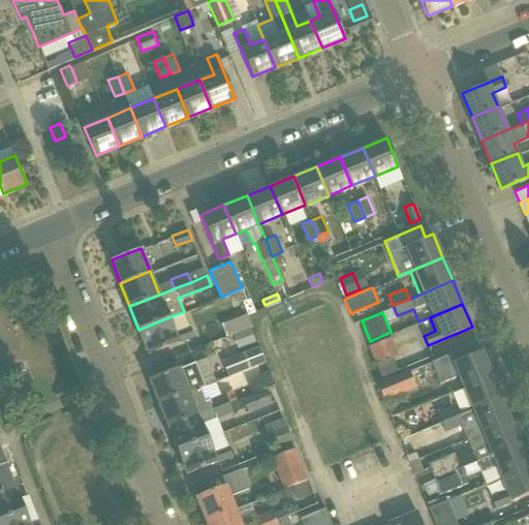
[(191,326),(189,327),(174,333),(168,317),(138,330),(148,352),(194,335),(191,326)]
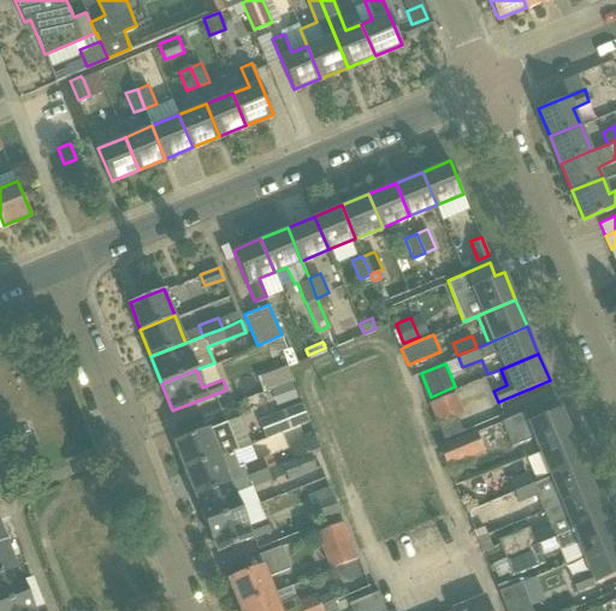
[(297,396),(291,379),(271,387),(277,403),(297,396)]
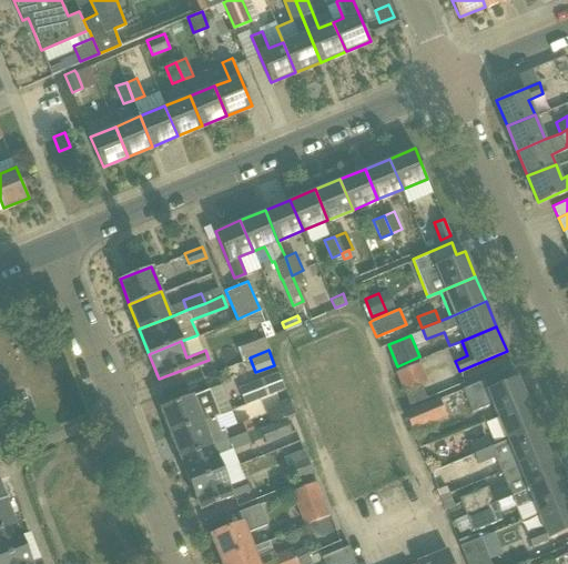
[(404,389),(421,382),(427,380),(419,361),(396,371),(404,389)]
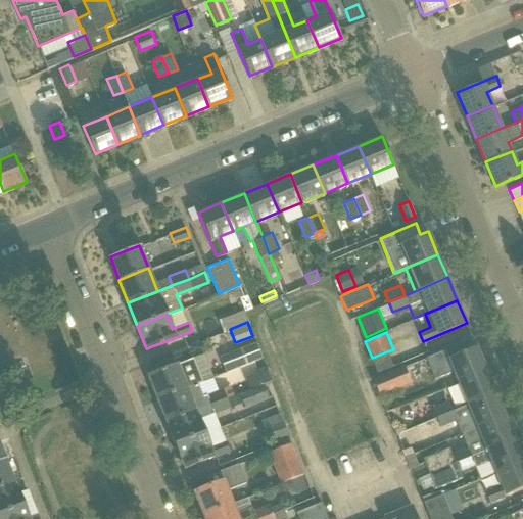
[(228,351),(222,363),(225,371),(262,356),(255,341),(228,351)]
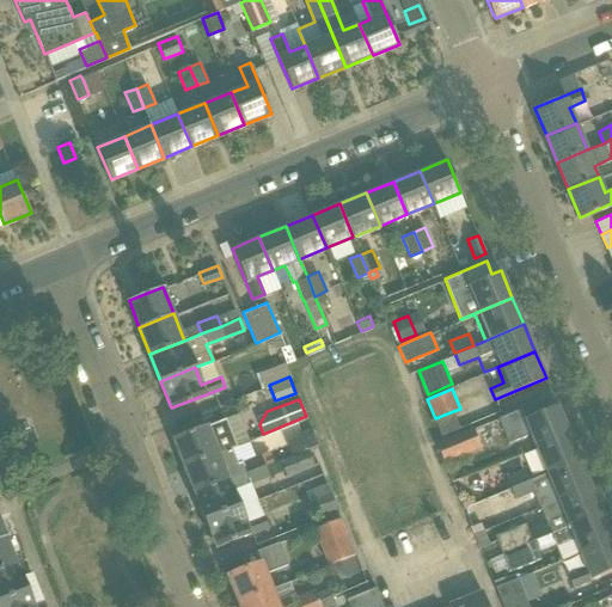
[(525,417),(521,408),(497,417),(508,441),(530,433),(534,445),(568,431),(557,404),(525,417)]
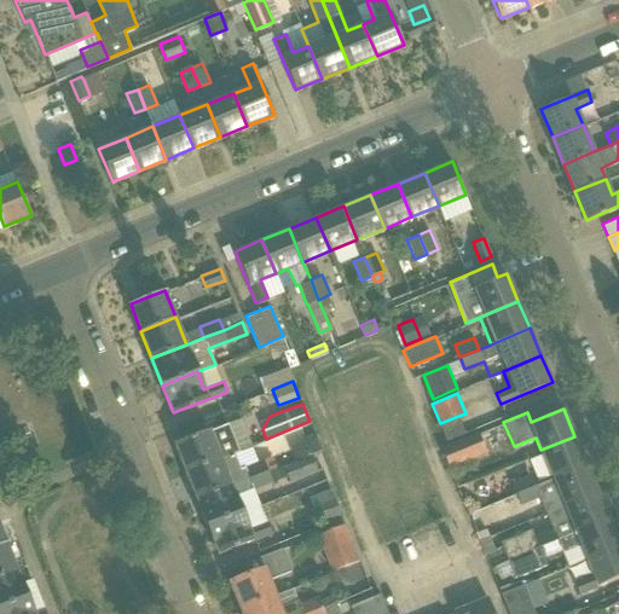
[(241,417),(224,423),(233,450),(250,444),(241,417)]
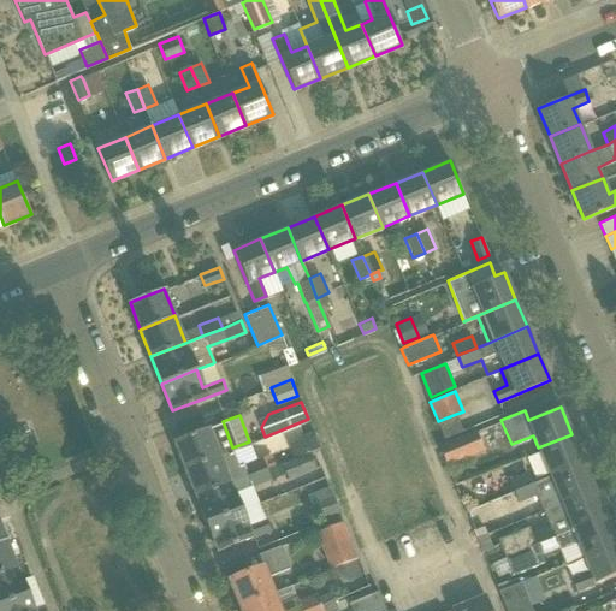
[(184,468),(232,449),(221,422),(175,440),(184,468)]
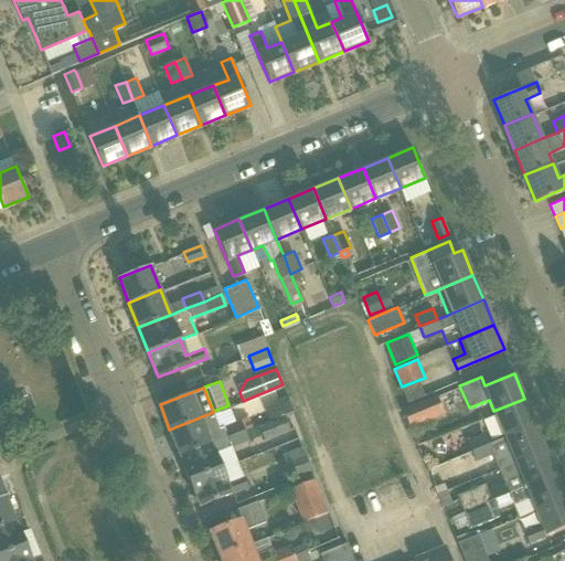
[(409,426),(445,412),(436,394),(403,409),(409,426)]
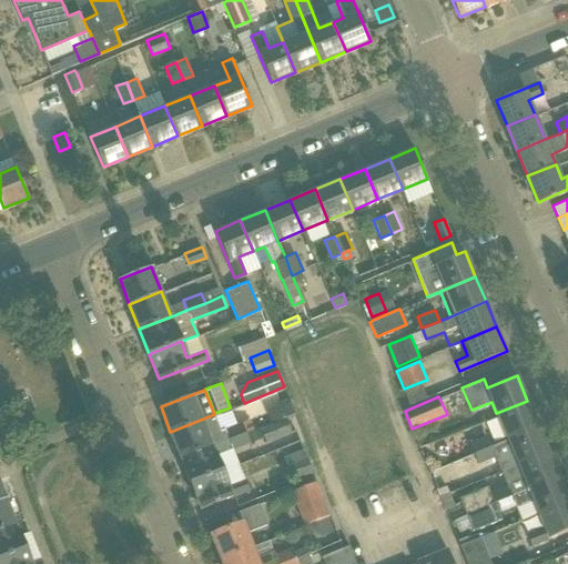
[(506,439),(537,425),(527,401),(496,413),(506,439)]
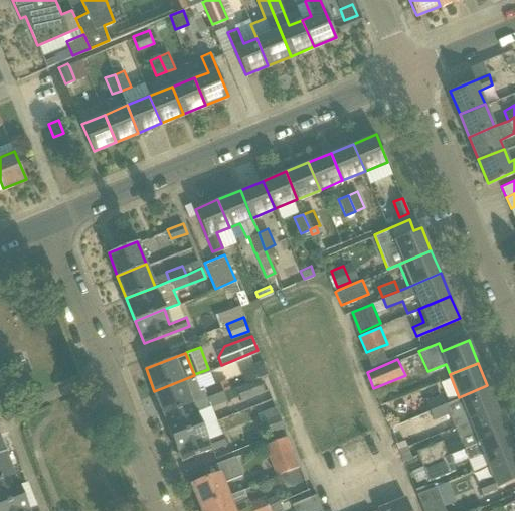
[(206,397),(222,391),(230,387),(226,378),(199,389),(194,376),(194,375),(154,391),(163,414),(192,402),(206,397)]
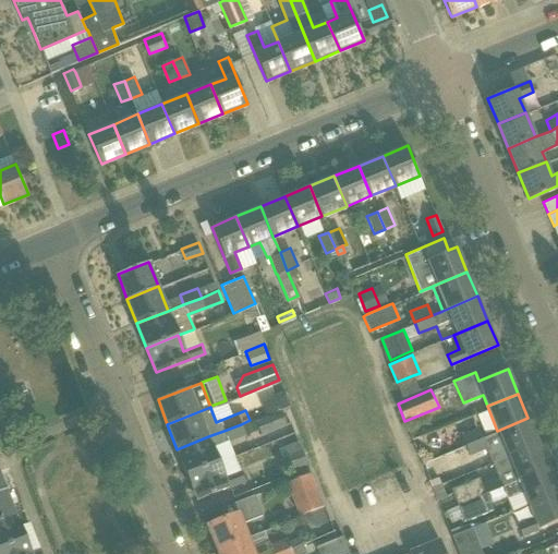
[(287,424),(281,409),(255,420),(259,429),(262,435),(287,424)]
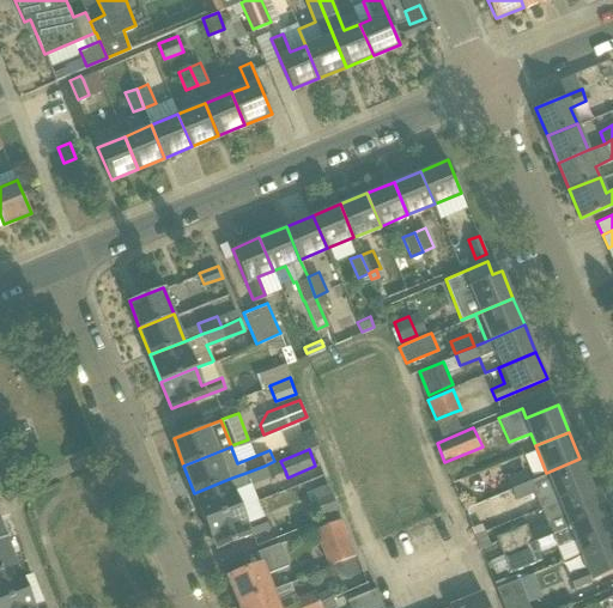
[(541,506),(592,485),(580,458),(546,473),(529,480),(511,487),(516,499),(534,492),(540,505),(541,506)]
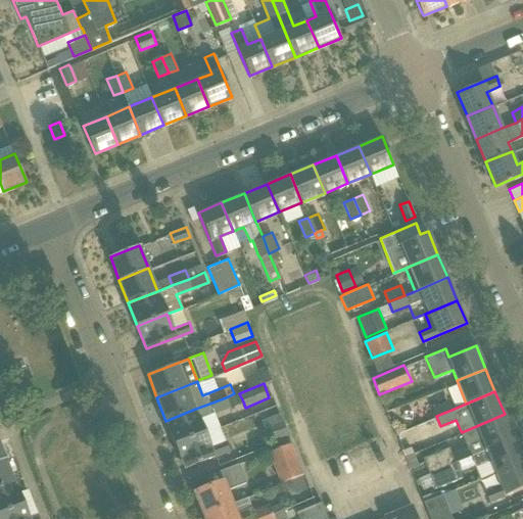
[(230,407),(243,402),(239,393),(227,398),(229,405),(230,407)]
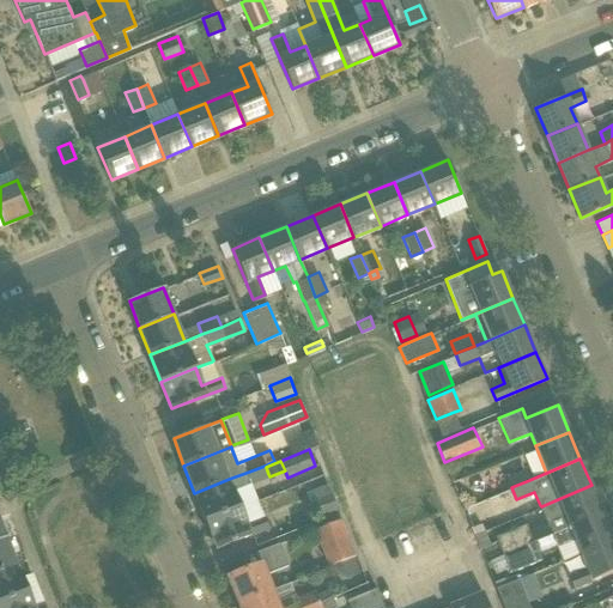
[(268,474),(266,467),(265,466),(246,473),(250,484),(269,476),(268,474)]
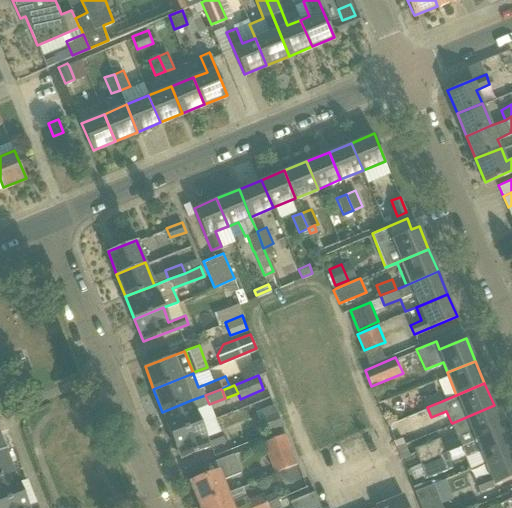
[(442,401),(438,391),(423,398),(427,406),(427,407),(442,401)]
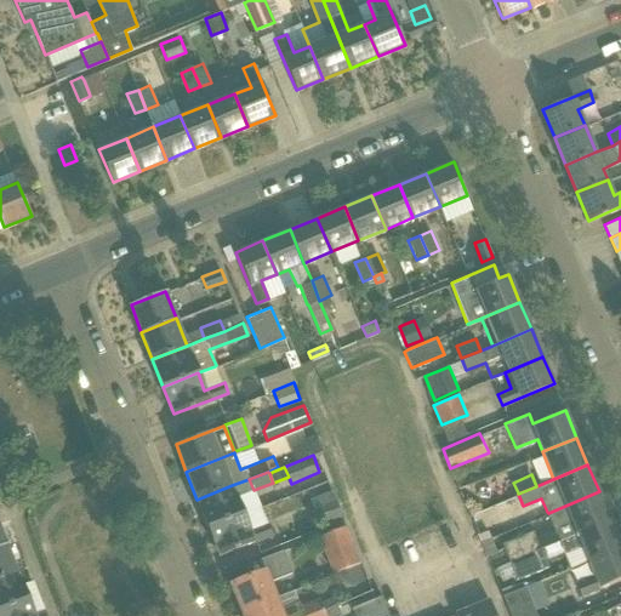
[(197,500),(208,526),(243,513),(238,500),(232,485),(197,500)]
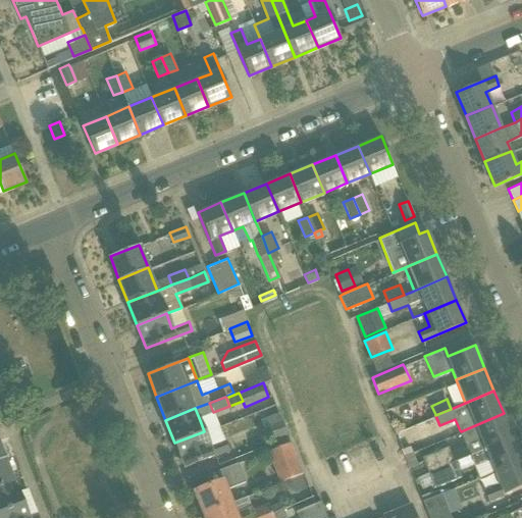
[(288,432),(277,410),(260,417),(263,426),(259,428),(264,442),(288,432)]
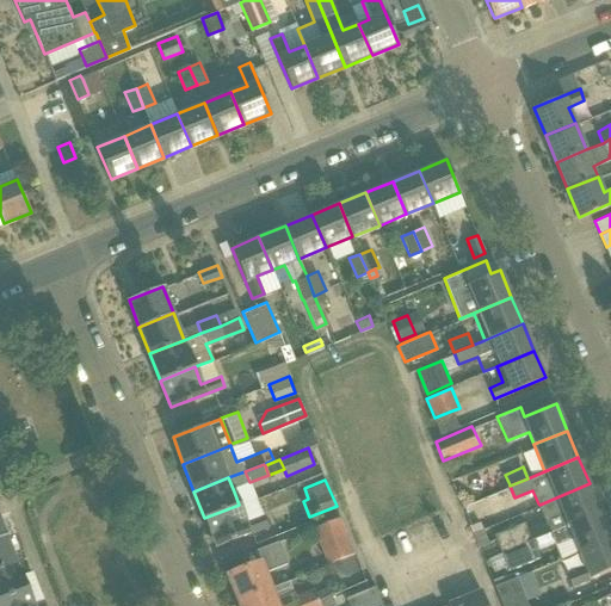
[(501,551),(600,511),(590,483),(539,505),(544,519),(528,527),(524,520),(494,532),(501,551)]
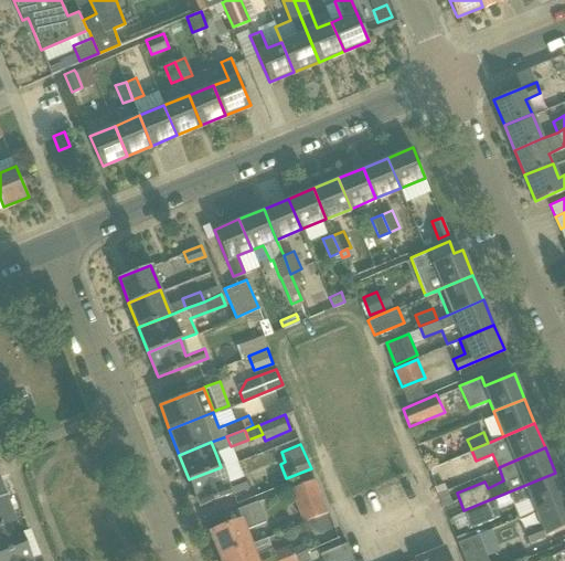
[(189,479),(199,505),(247,486),(243,475),(226,482),(221,467),(189,479)]
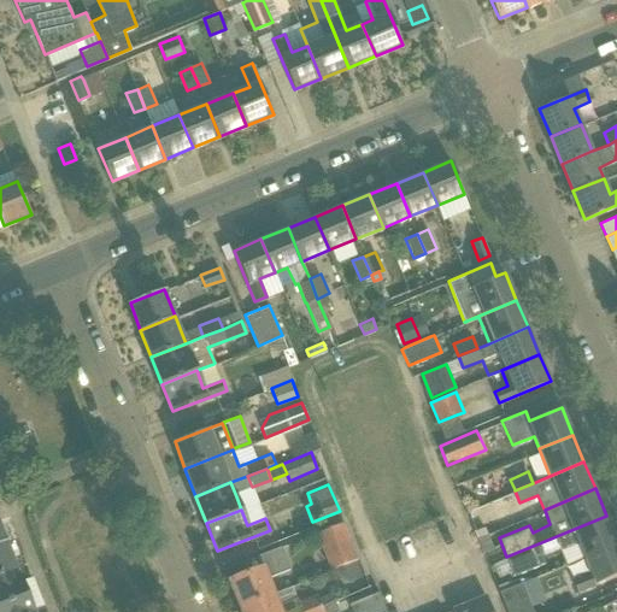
[(585,557),(616,542),(616,541),(606,516),(506,557),(513,574),(545,562),(541,554),(559,547),(560,548),(579,542),(585,557)]
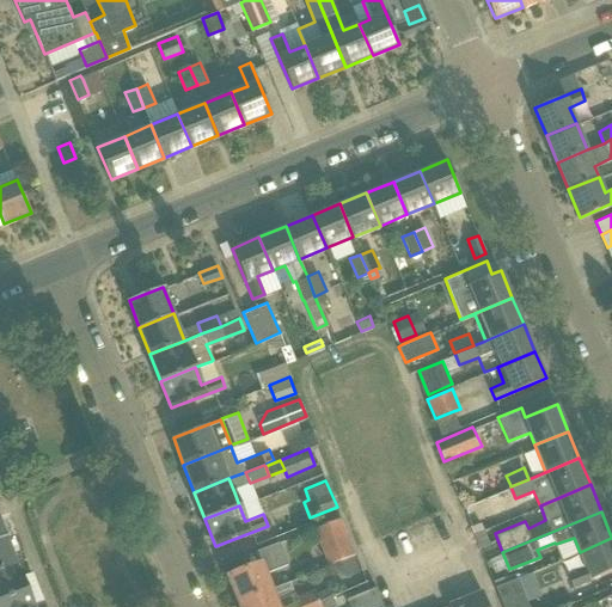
[(329,563),(353,553),(338,517),(314,528),(329,563)]
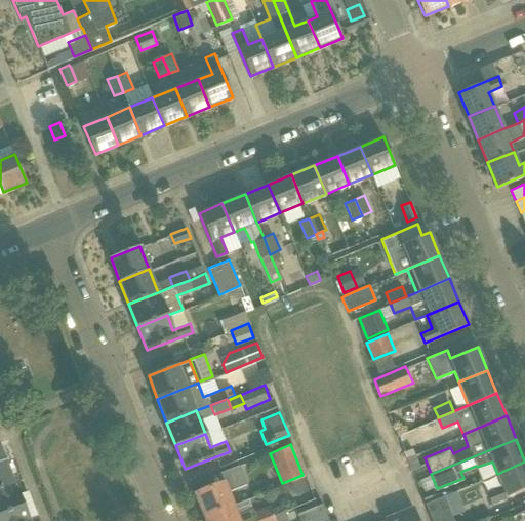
[(0,461),(0,487),(14,482),(5,459),(0,461)]
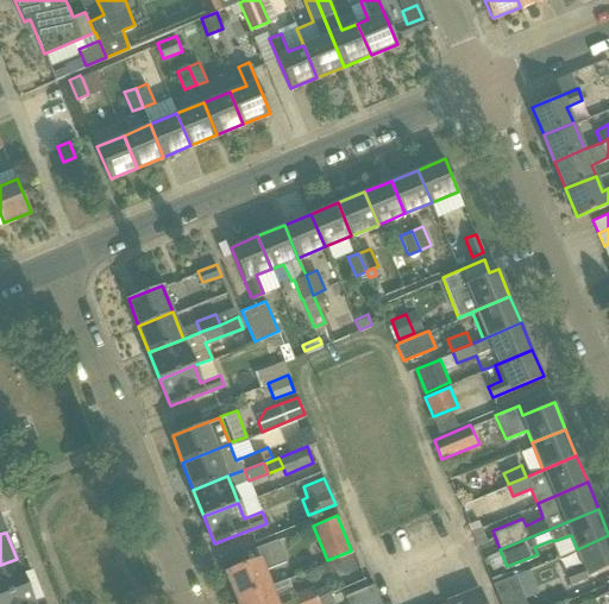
[(570,583),(608,566),(608,535),(577,549),(583,564),(565,571),(570,583)]
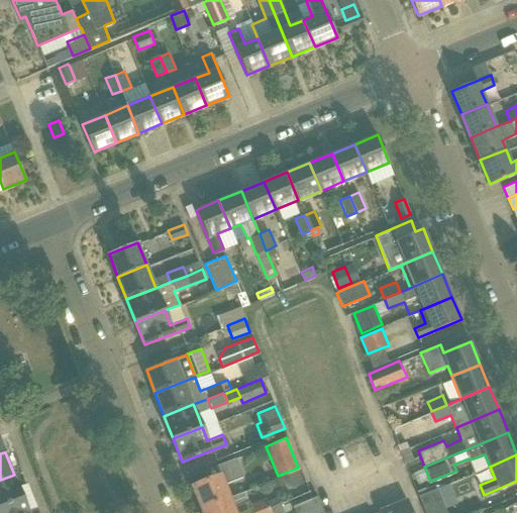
[(201,508),(230,497),(225,483),(242,476),(235,457),(204,470),(207,478),(191,485),(201,508)]
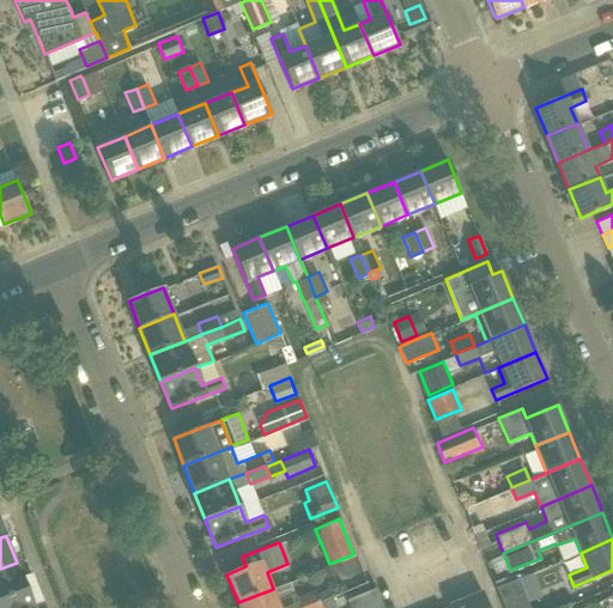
[(0,600),(28,590),(17,563),(0,569),(0,600)]
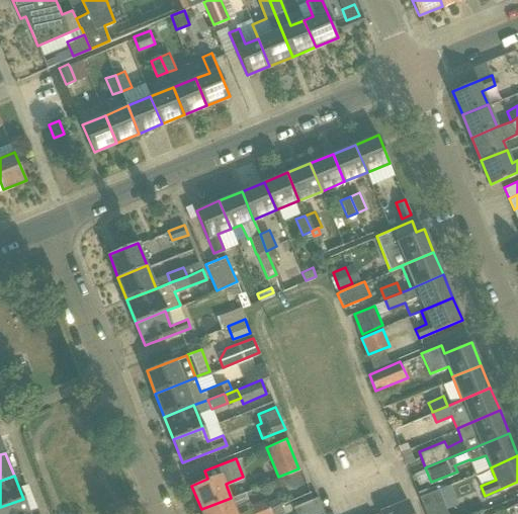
[(447,513),(438,489),(420,496),(427,513),(447,513)]
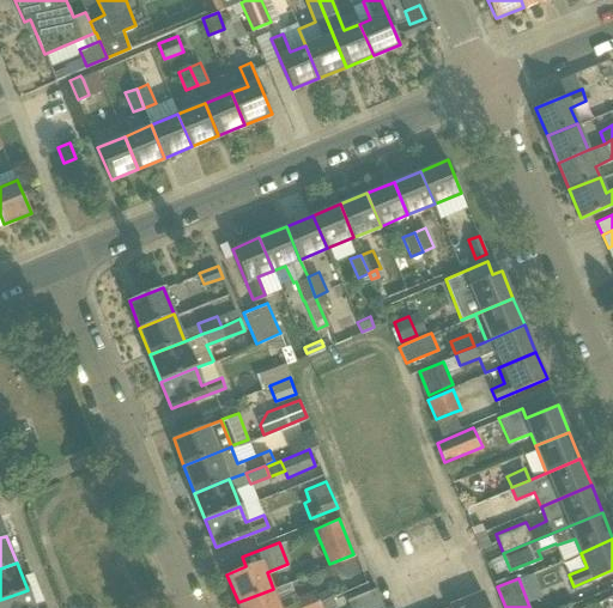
[(315,589),(297,596),(291,582),(273,589),(238,602),(240,607),(301,607),(333,596),(329,587),(316,591),(315,589)]
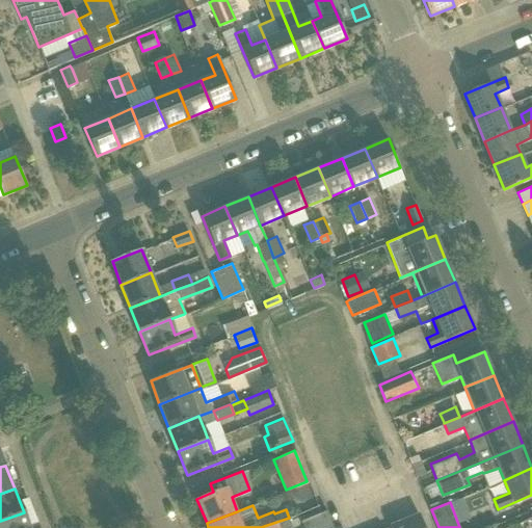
[(326,508),(301,519),(304,527),(328,527),(334,526),(326,508)]
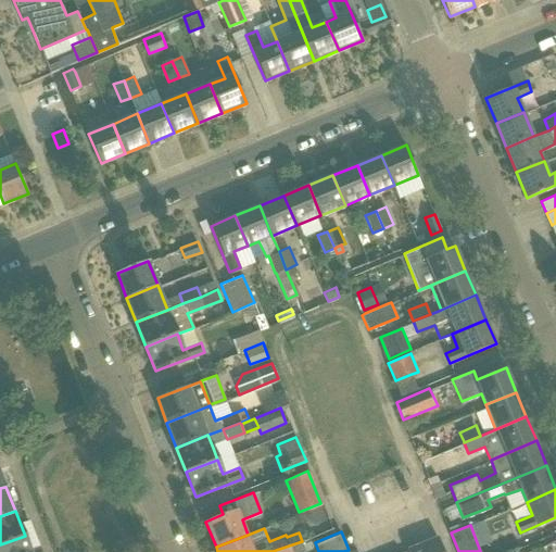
[(0,544),(0,551),(30,551),(25,536),(0,544)]
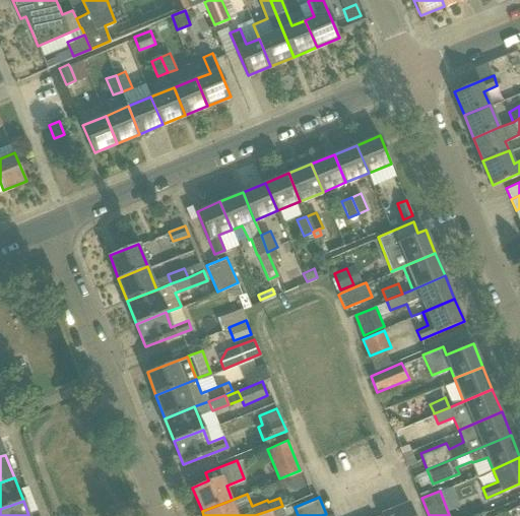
[(383,513),(384,515),(416,515),(411,503),(383,513)]
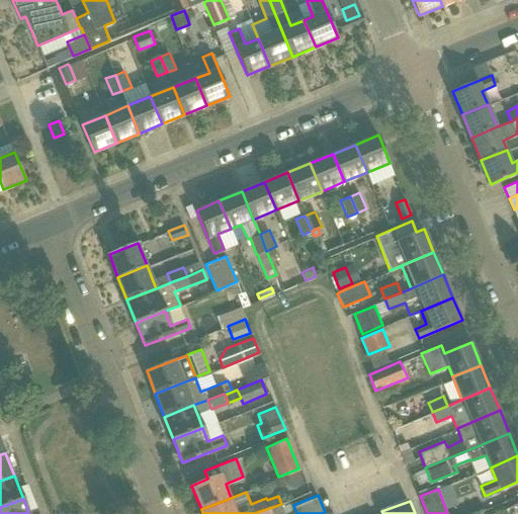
[(254,513),(277,513),(284,512),(281,504),(254,513)]
